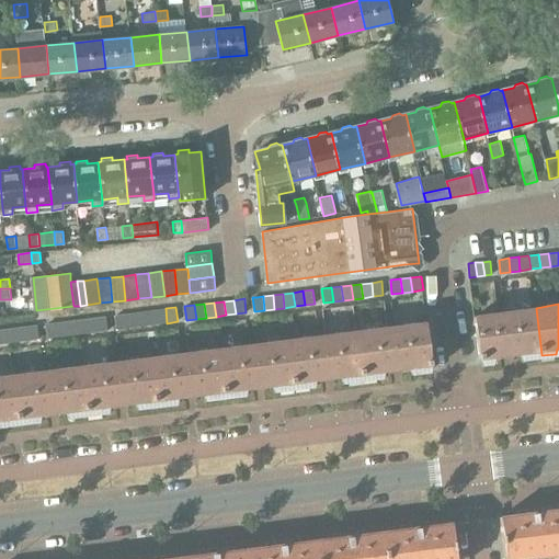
[(156,310),(157,324),(167,323),(166,308),(156,310)]
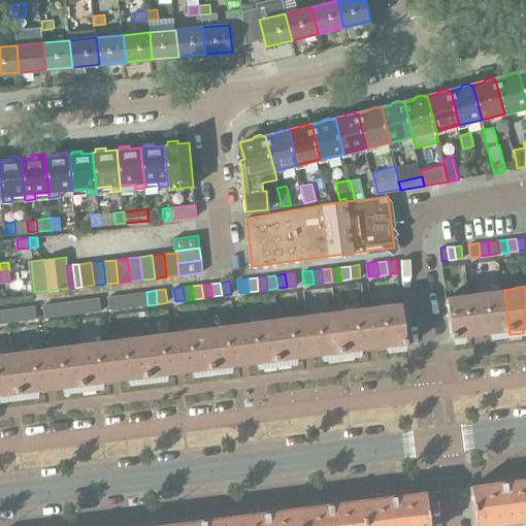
[(510,334),(504,290),(447,297),(452,337),(454,341),(464,340),(465,335),(482,333),(494,331),(496,336),(510,334)]
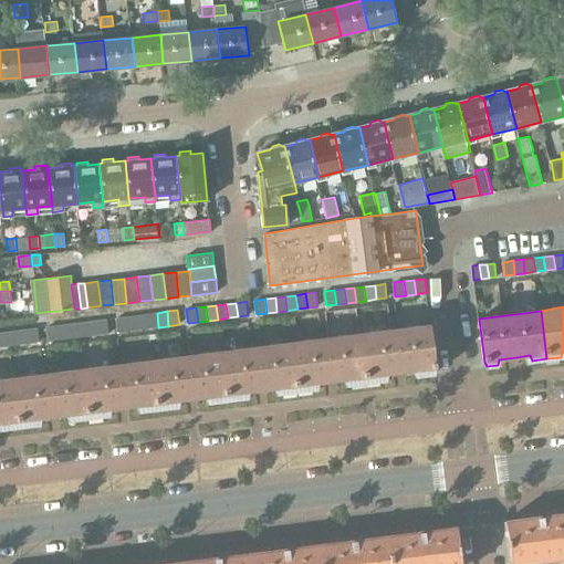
[(157,313),(146,314),(148,329),(158,327),(157,313)]
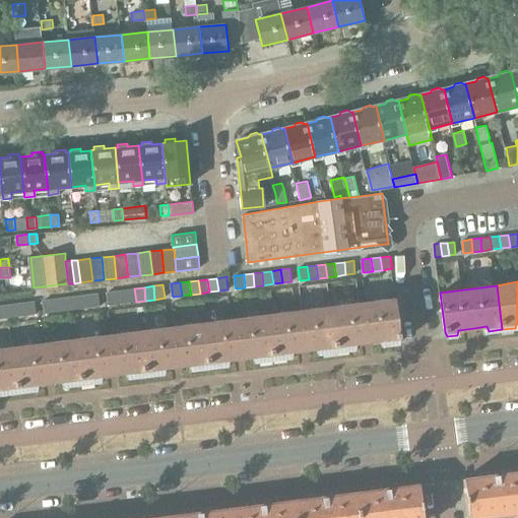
[(125,289),(127,303),(136,302),(134,288),(125,289)]
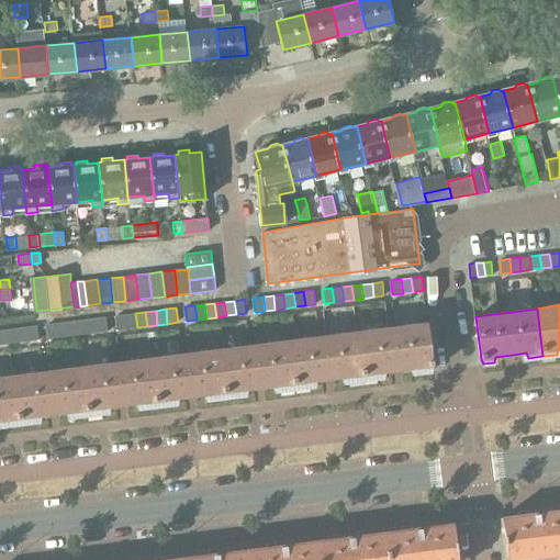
[(135,313),(125,314),(127,328),(137,327),(135,313)]
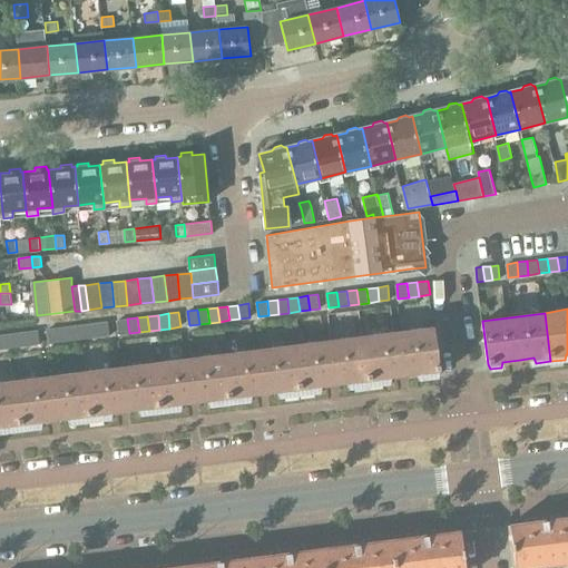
[(127,319),(117,320),(119,334),(129,333),(127,319)]
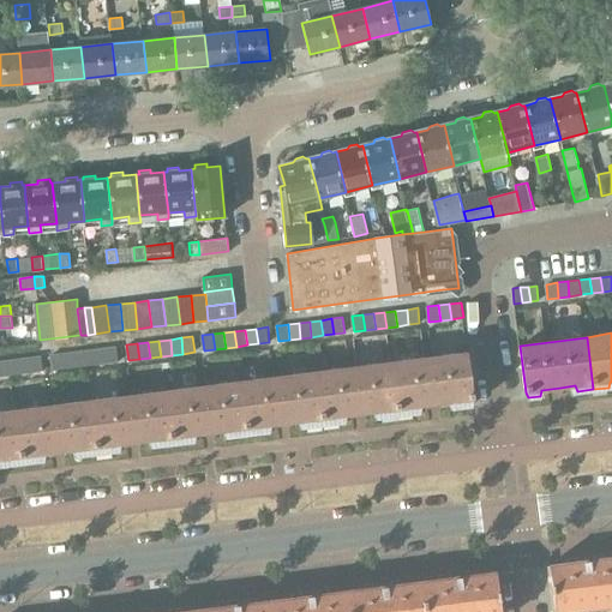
[(117,346),(106,347),(108,363),(119,361),(117,346)]
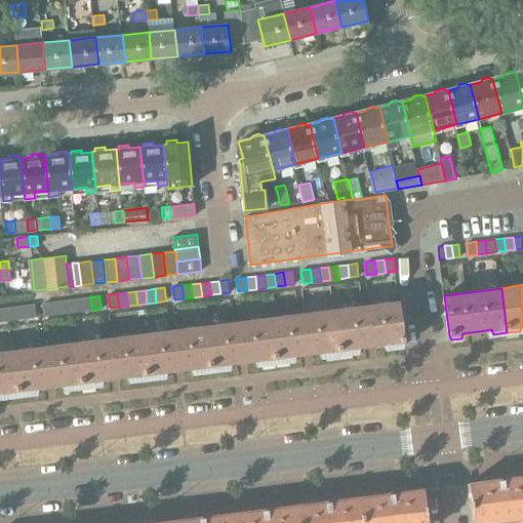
[(81,298),(82,312),(92,310),(90,296),(81,298)]
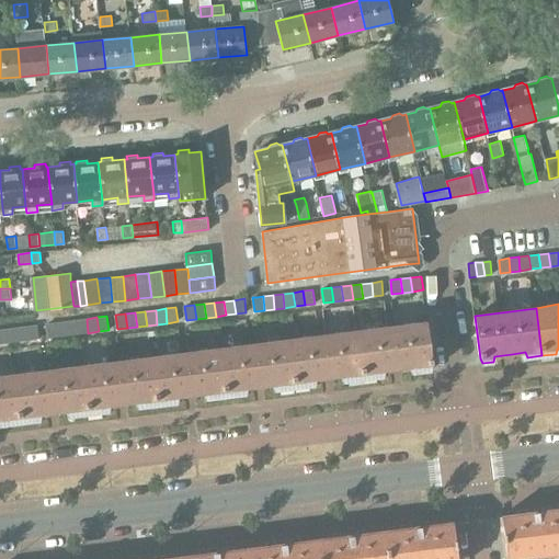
[(87,319),(77,320),(78,334),(88,333),(87,319)]
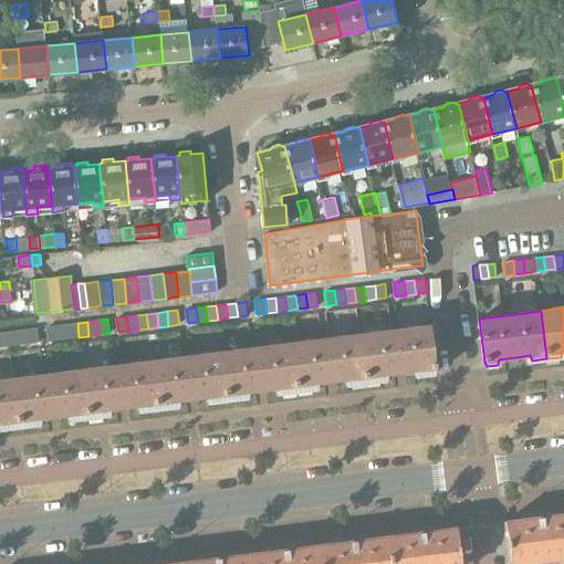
[(68,324),(69,338),(79,337),(77,323),(68,324)]
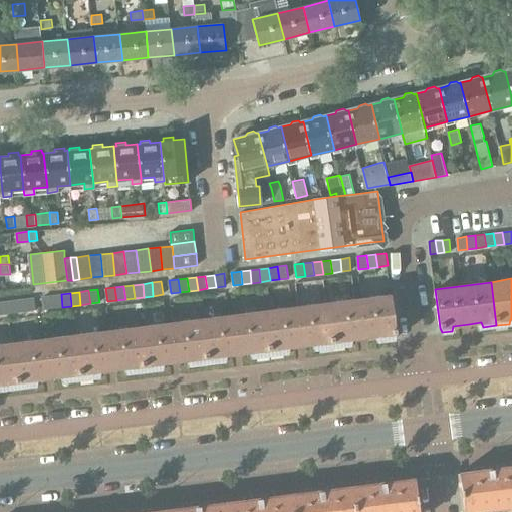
[(61,294),(51,295),(53,308),(62,307),(61,294)]
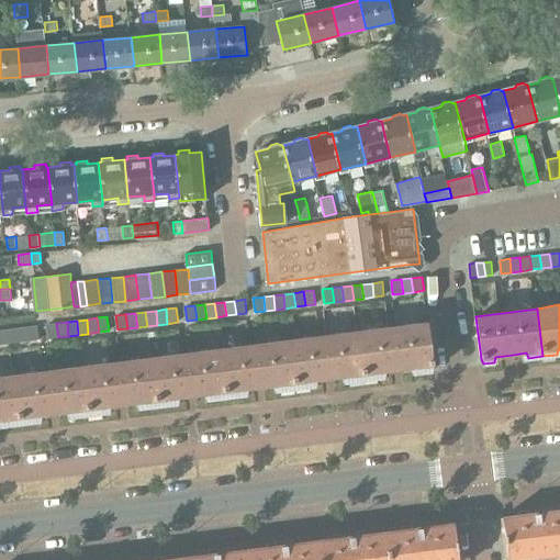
[(56,323),(46,324),(48,338),(58,337),(56,323)]
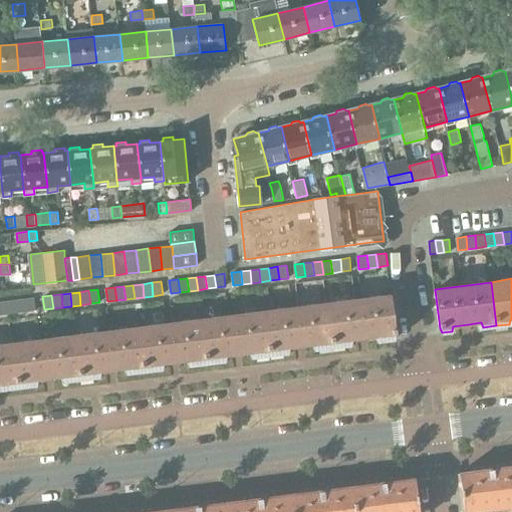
[(327,303),(333,346),(345,345),(346,340),(380,335),(382,340),(395,338),(395,333),(396,333),(391,295),(327,303)]
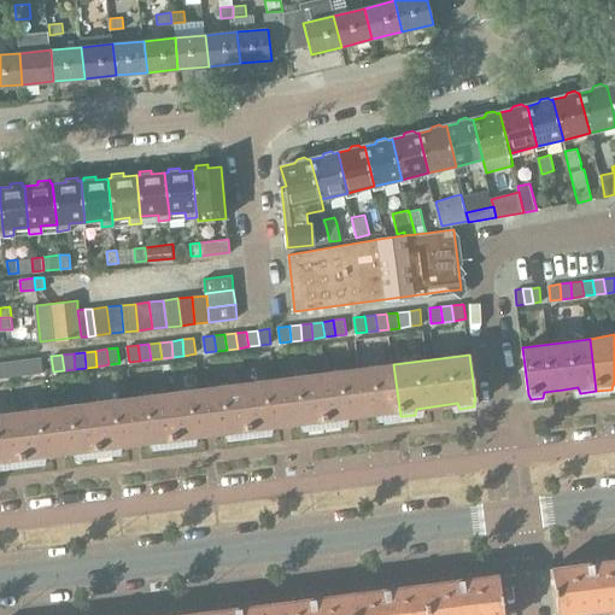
[(42,357),(30,358),(33,374),(44,373),(42,357)]
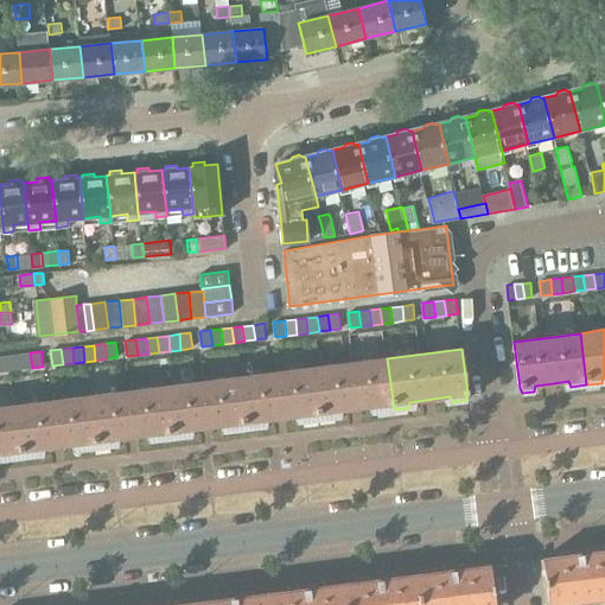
[(19,355),(21,369),(32,368),(30,352),(19,355)]
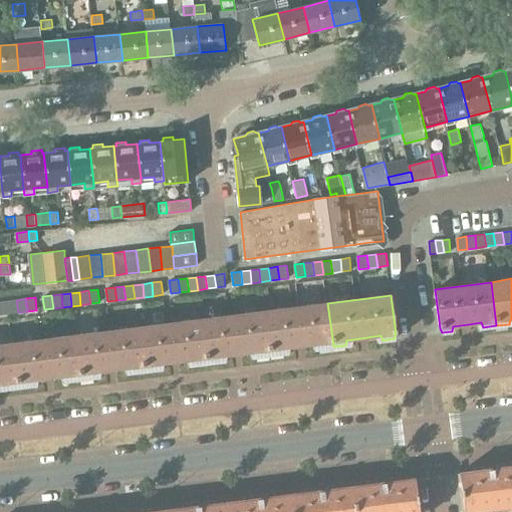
[(16,300),(7,301),(9,314),(18,312),(16,300)]
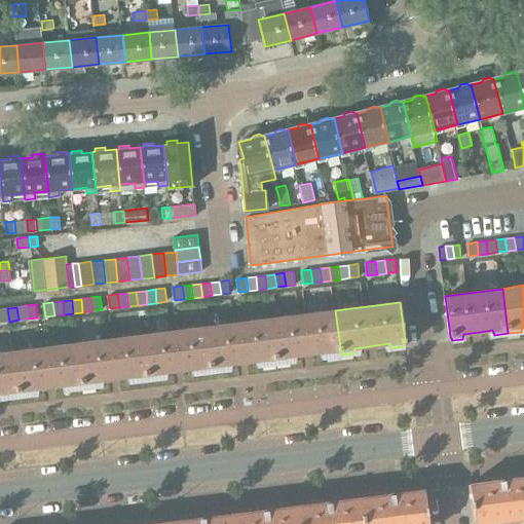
[(0,308),(0,322),(9,322),(7,308),(0,308)]
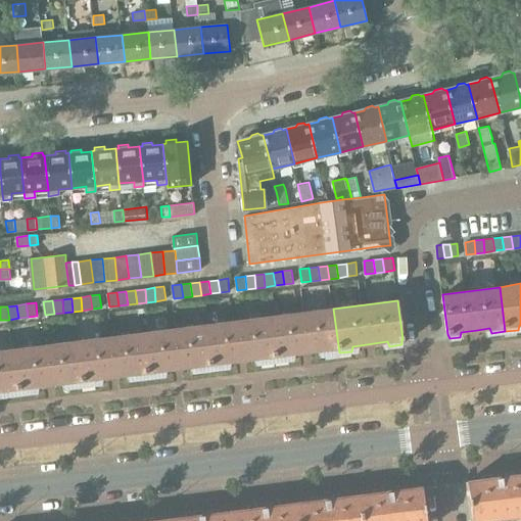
[(288,354),(301,352),(323,349),(325,354),(339,352),(333,309),(269,317),(274,361),(288,360),(288,354)]
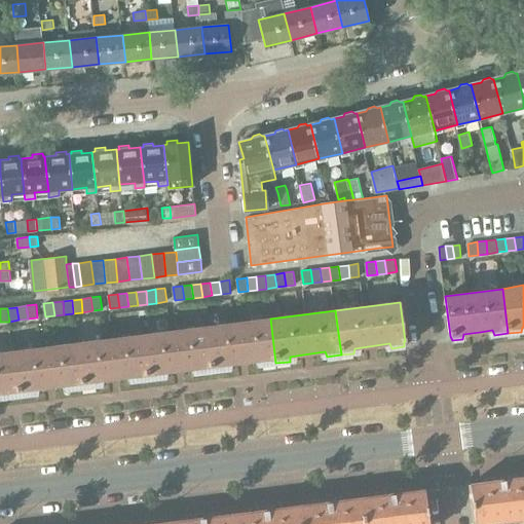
[(275,363),(270,319),(207,327),(212,371),(225,370),(226,365),(248,362),(261,360),(263,365),(275,363)]
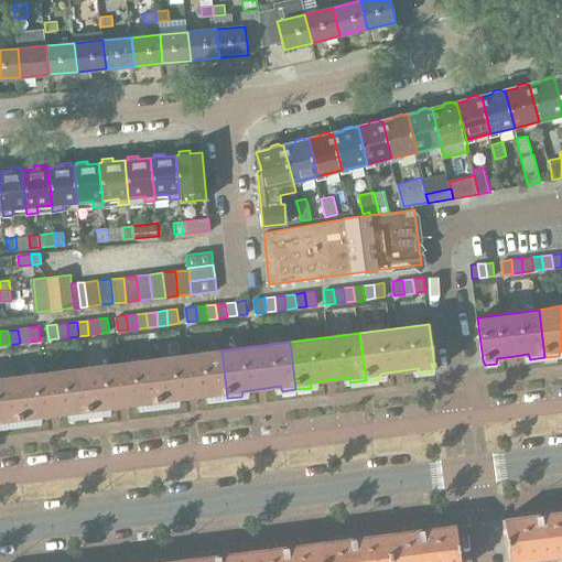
[(227,398),(222,350),(152,359),(158,407),(172,406),(173,400),(211,395),(213,400),(227,398)]
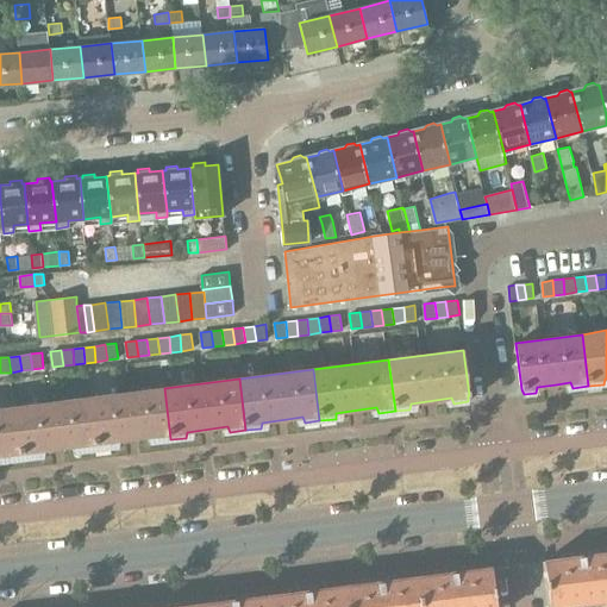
[(170,439),(164,388),(91,398),(97,449),(112,448),(113,442),(127,439),(152,436),(155,442),(170,439)]
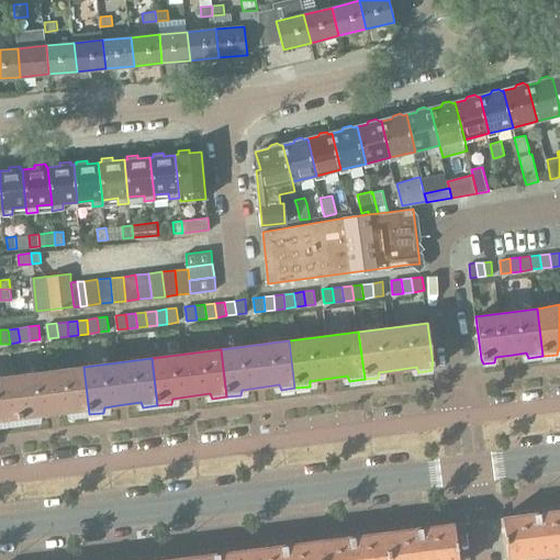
[(35,416),(59,413),(73,411),(75,416),(89,414),(84,367),(14,376),(20,423),(34,422),(35,416)]
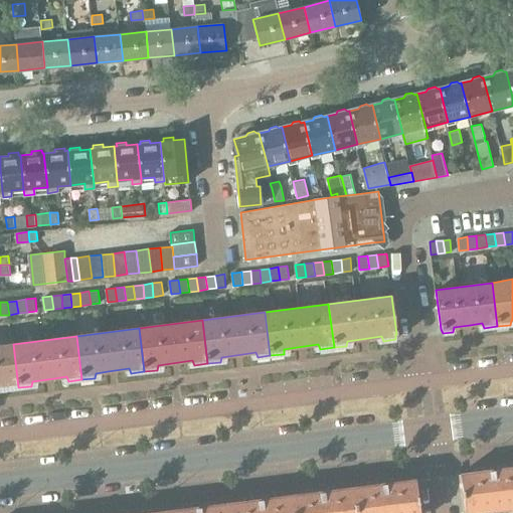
[(18,387),(13,344),(0,345),(0,384),(3,384),(5,389),(18,387)]
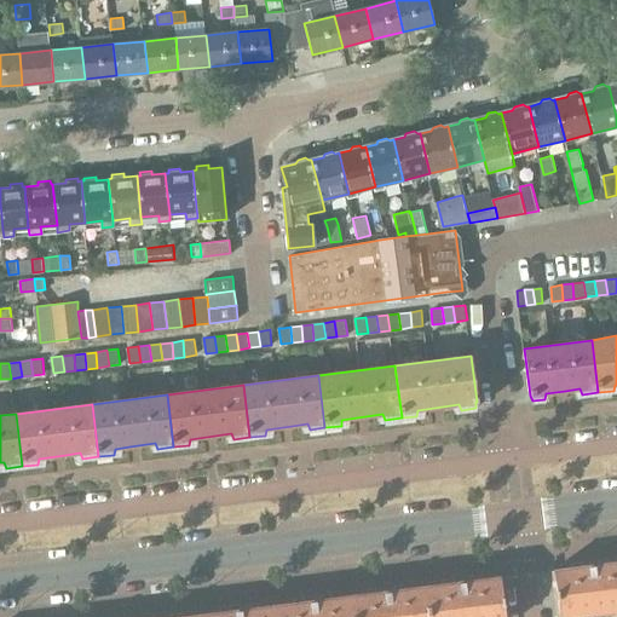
[(616,560),(553,570),(558,616),(569,616),(616,610),(616,560)]
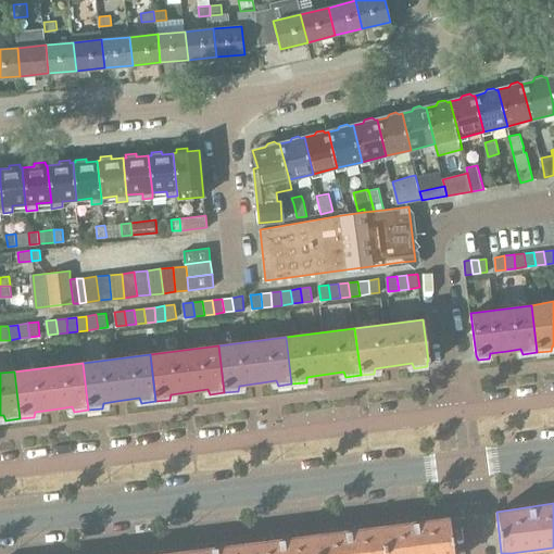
[(453,553),(449,517),(381,526),(383,553),(453,553)]
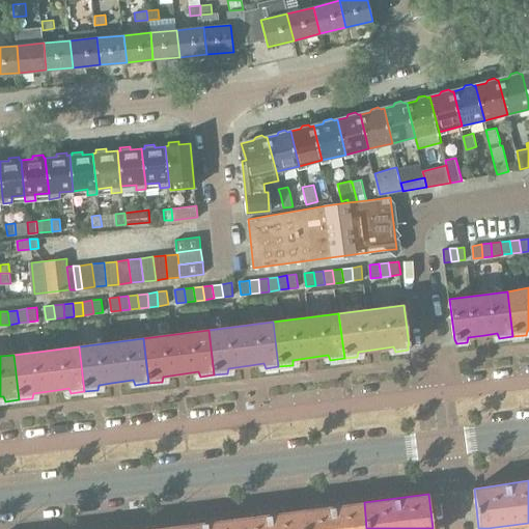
[(366,528),(364,502),(300,510),(302,528),(366,528)]
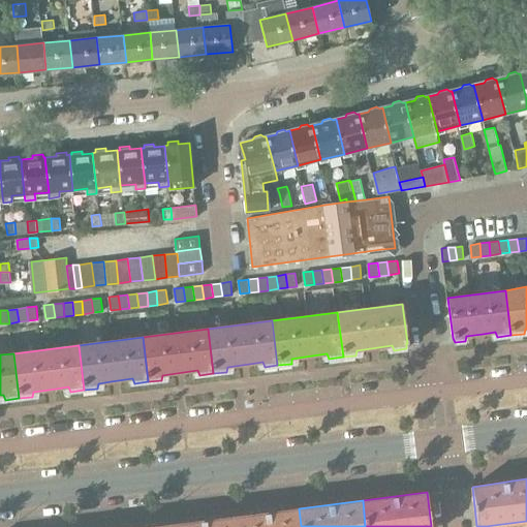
[(301,526),(299,508),(235,517),(236,526),(301,526)]
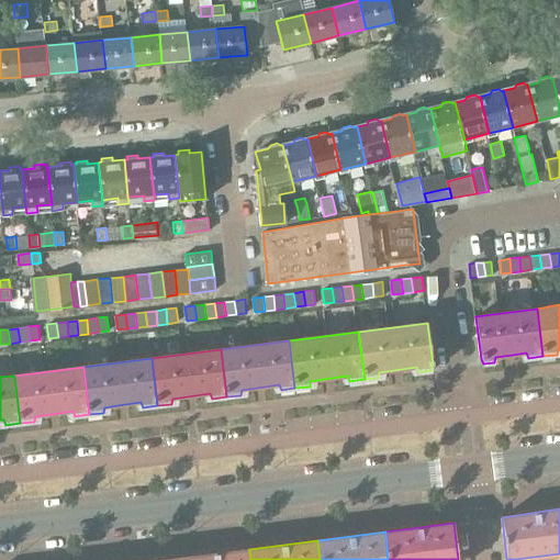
[(250,559),(249,549),(182,557),(182,559),(250,559)]
